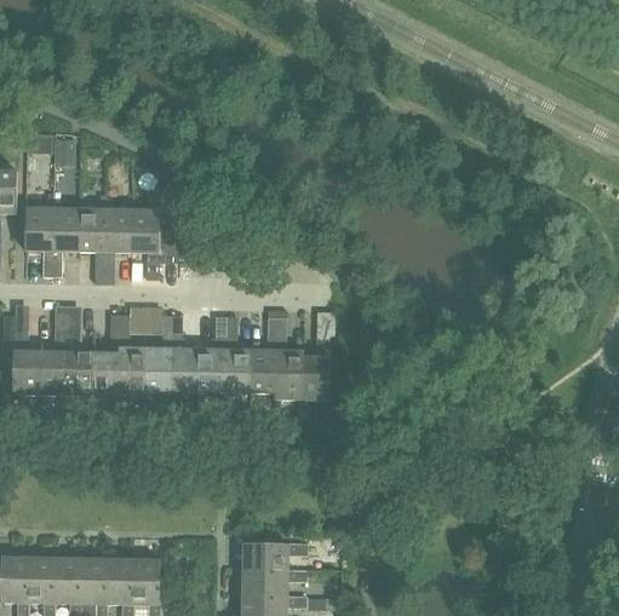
[(74,140),(57,140),(56,162),(73,163),(74,140)]
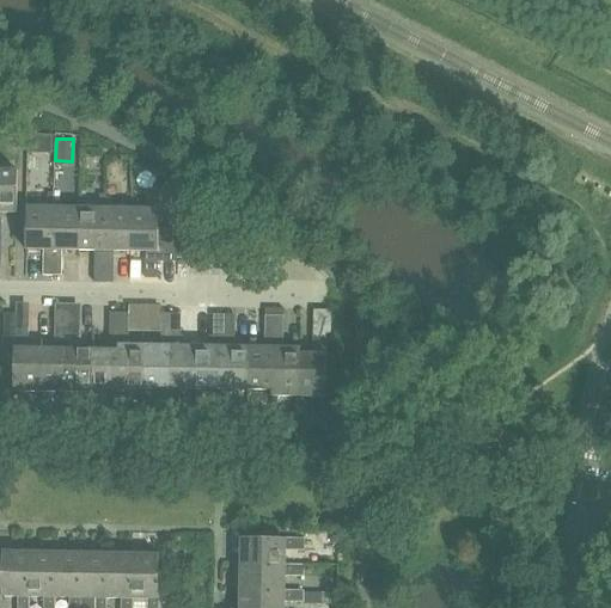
[(17,169),(0,167),(0,226),(1,226),(1,210),(16,212),(17,169)]
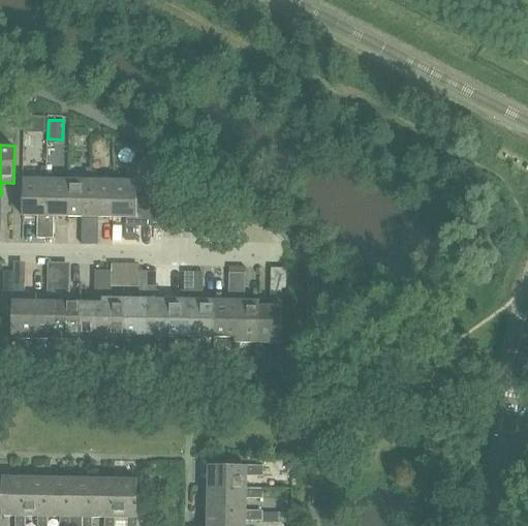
[(44,177),(22,177),(21,214),(37,214),(36,236),(43,236),(44,177)]
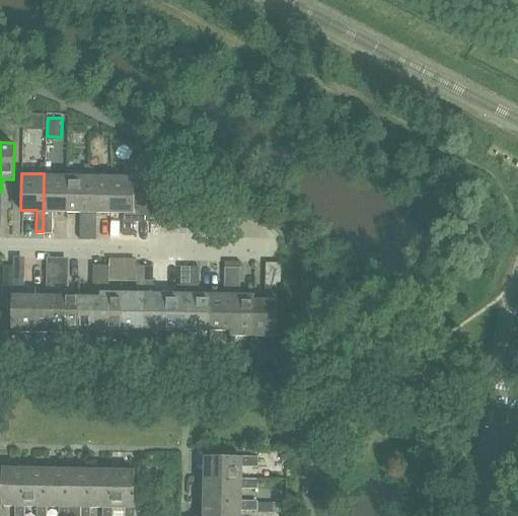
[(66,174),(44,173),(43,231),(52,232),(52,211),(65,211),(66,174)]
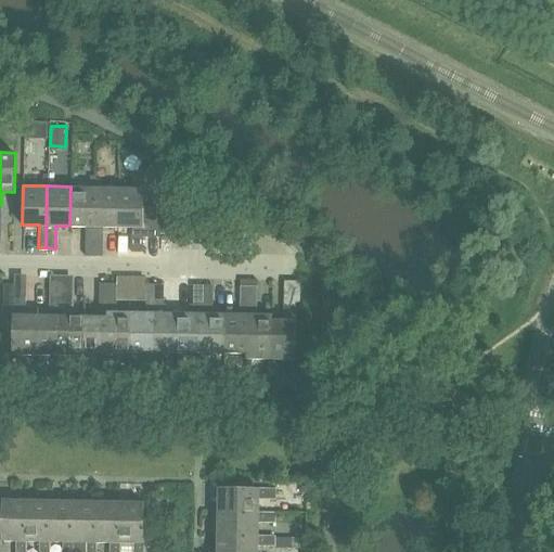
[(94,187),(71,187),(69,226),(86,226),(85,254),(93,254),(94,187)]
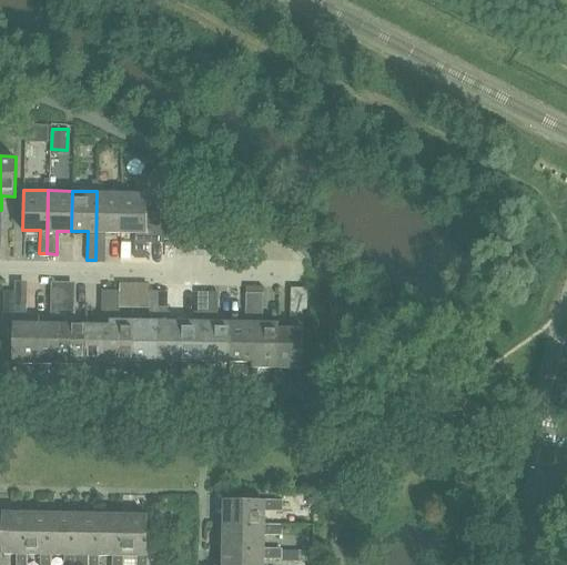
[(121,192),(97,191),(95,260),(104,260),(105,231),(120,231),(121,192)]
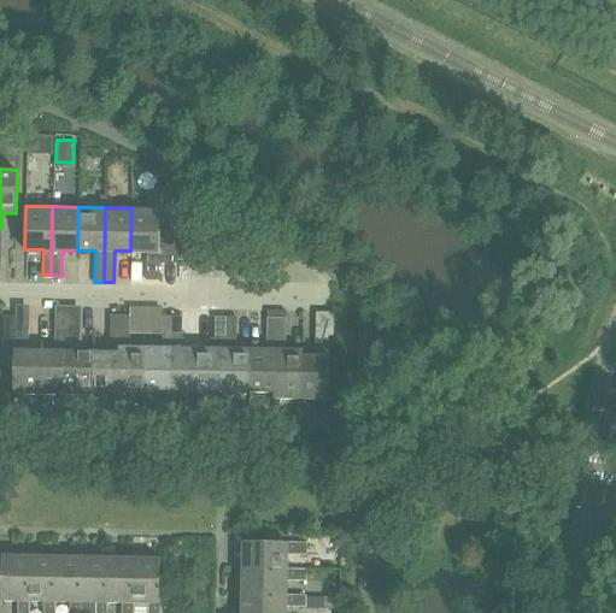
[(132,208),(130,251),(147,252),(146,277),(157,277),(157,252),(158,252),(159,208),(132,208)]
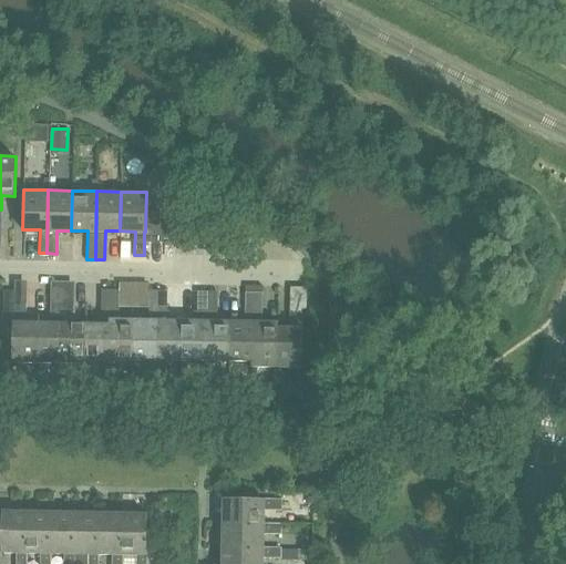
[(290,286),(289,306),(289,308),(289,326),(278,326),(278,320),(277,320),(276,366),(300,366),(301,306),(305,306),(305,286),(290,286)]
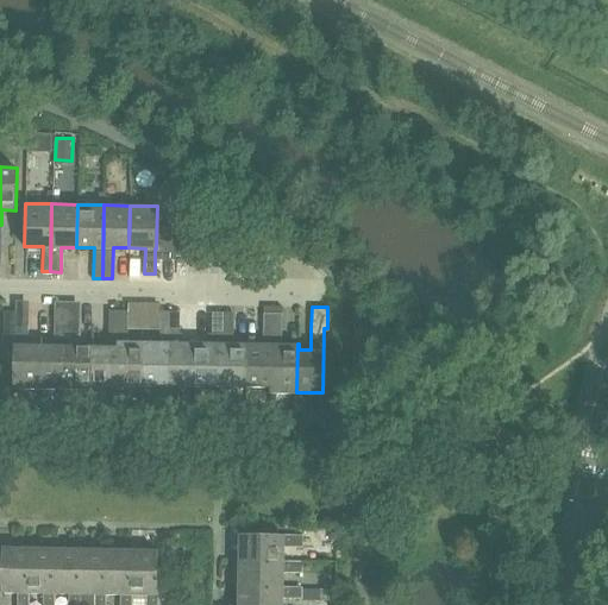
[(92,389),(116,389),(118,309),(108,309),(108,331),(107,346),(93,346),(92,389)]
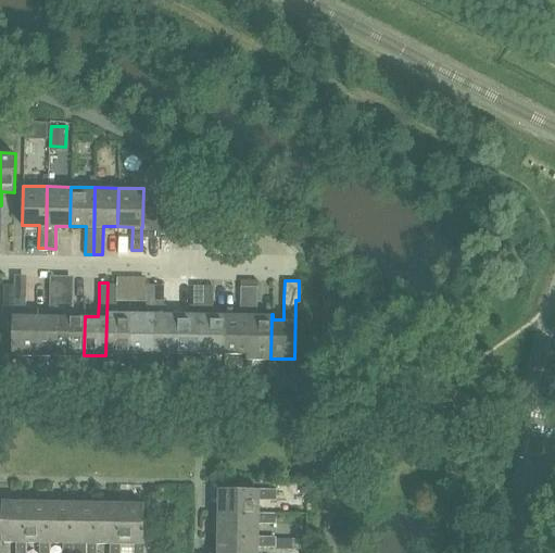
[(116,283),(108,283),(105,355),(127,355),(128,311),(115,311),(115,302),(116,283)]
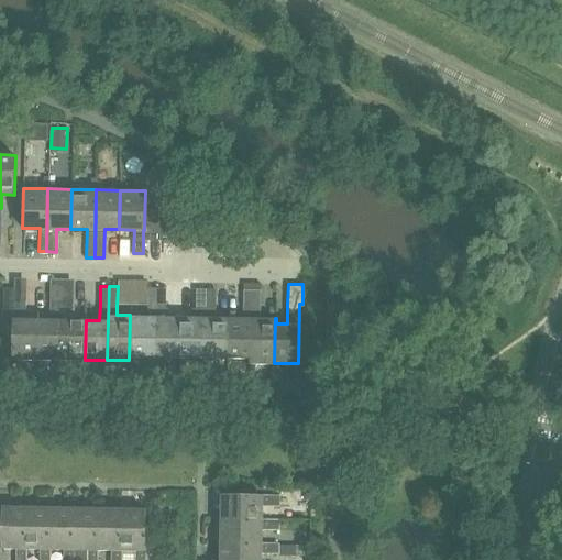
[(132,354),(155,355),(157,286),(147,286),(147,315),(130,315),(129,360),(132,360),(132,357),(132,354)]
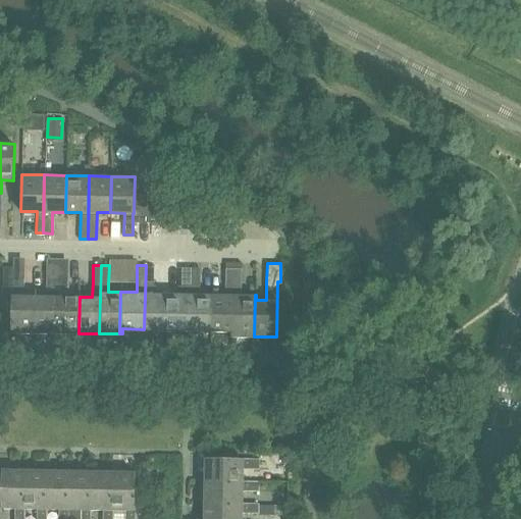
[(153,266),(146,265),(144,329),(164,329),(165,293),(153,293),(153,266)]
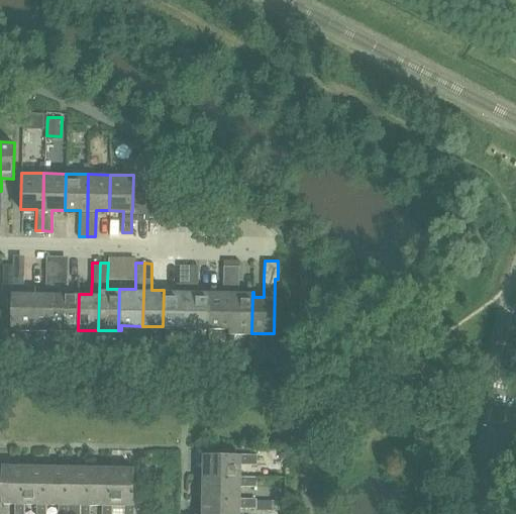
[(31,329),(32,293),(22,293),(23,275),(12,275),(13,265),(2,264),(1,292),(11,292),(10,328),(31,329)]
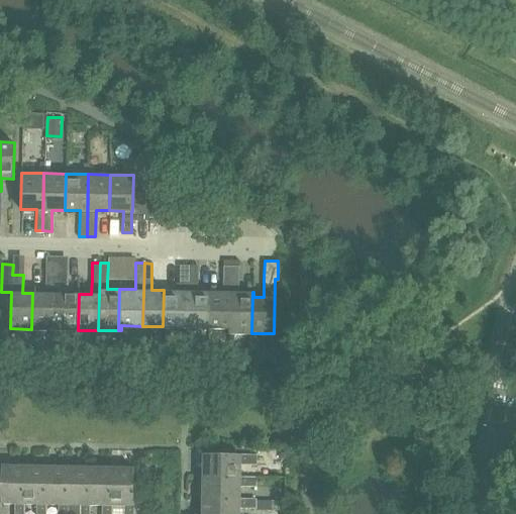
[(163,326),(187,327),(188,264),(180,264),(180,281),(179,291),(164,290),(163,326)]
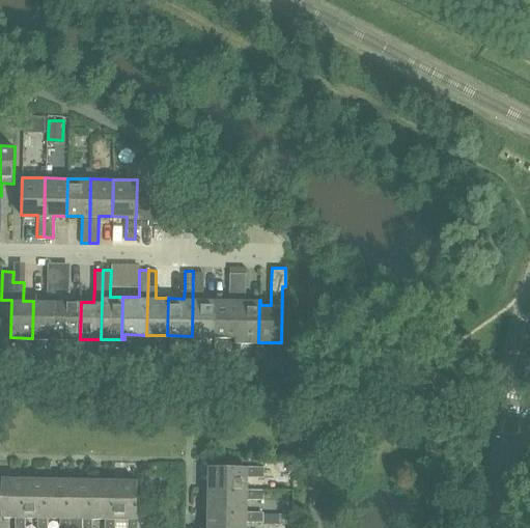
[(200,271),(193,271),(192,336),(213,336),(214,299),(200,299),(200,288),(200,271)]
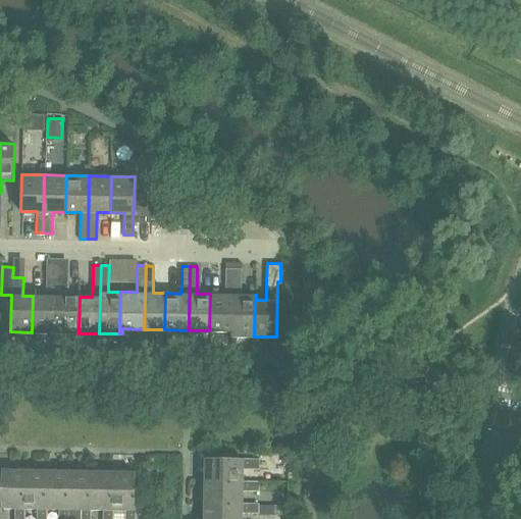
[(230,335),(231,335),(233,267),(225,267),(225,283),(224,294),(210,294),(209,330),(230,330),(230,335)]
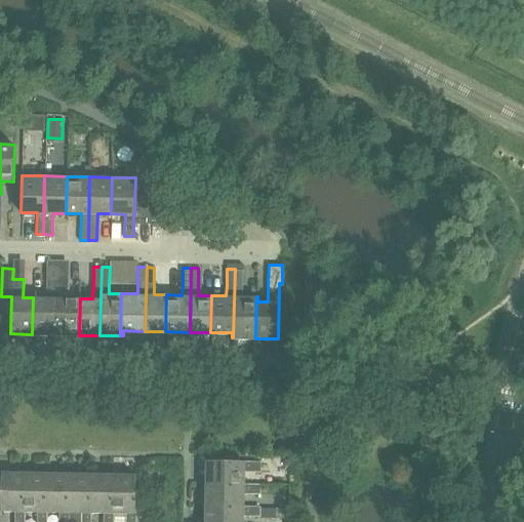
[(243,269),(235,269),(233,337),(255,338),(256,296),(242,296),(242,285),(243,269)]
